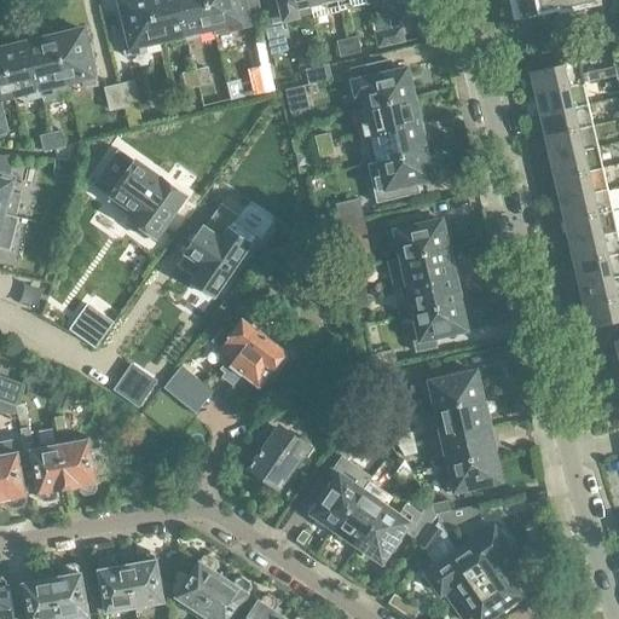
[(145,42),(160,39),(150,0),(121,0),(122,0),(134,53),(146,50),(145,42)]
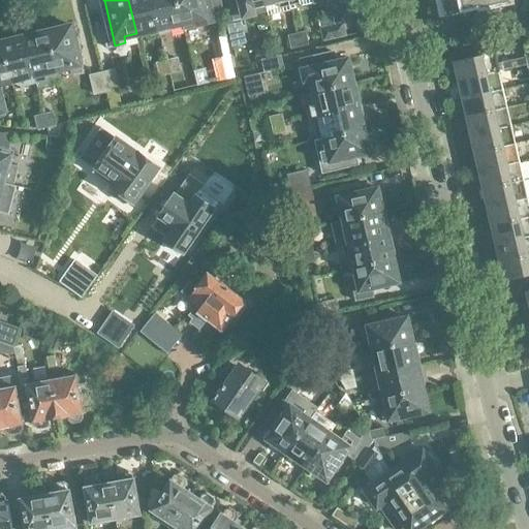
[(151,36),(161,34),(153,0),(128,0),(136,33),(148,30),(151,36)]
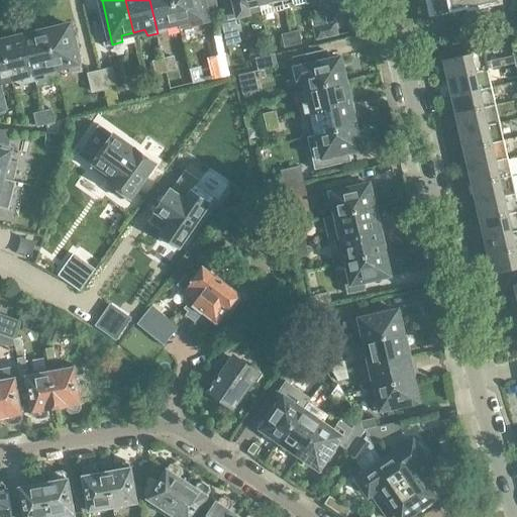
[(165,24),(178,21),(173,0),(149,0),(158,33),(167,31),(165,24)]
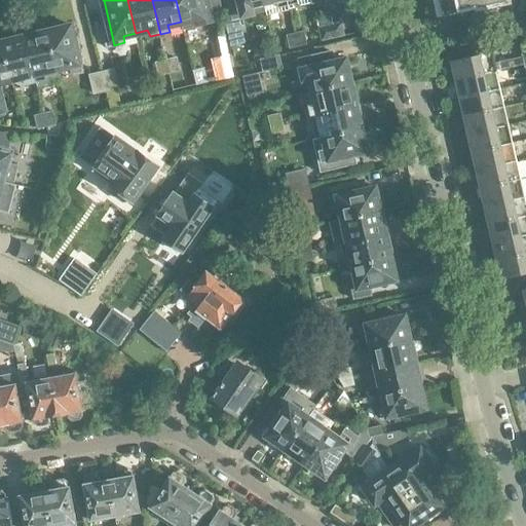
[(176,0),(183,29),(216,21),(210,0),(176,0)]
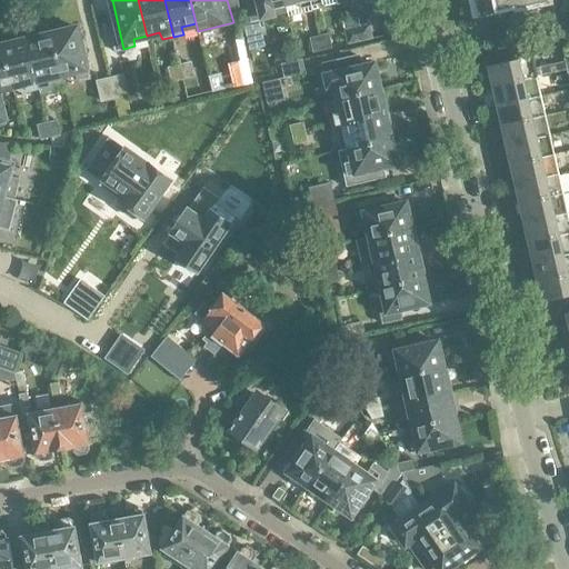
[(272,6),(286,2),(285,0),(258,0),(262,17),(273,13),(272,6)]
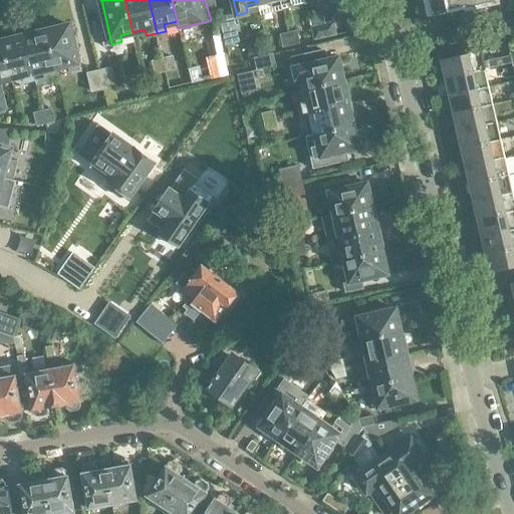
[(429,0),(433,17),(463,10),(464,12),(499,4),(498,0),(429,0)]
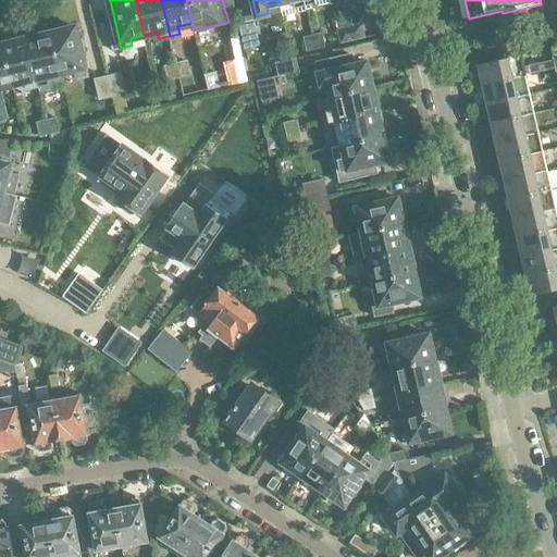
[(254,20),(238,24),(245,49),(260,46),(257,35),(260,35),(259,26),(256,27),(254,20)]
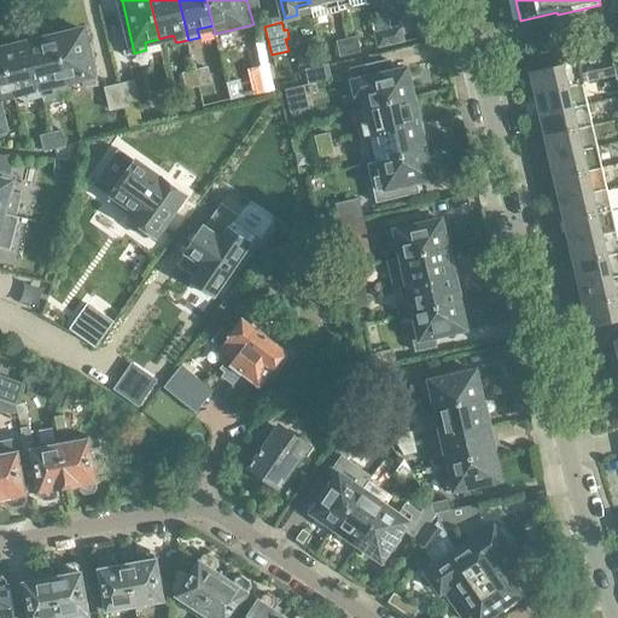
[(379,47),(404,41),(401,27),(375,33),(379,47)]
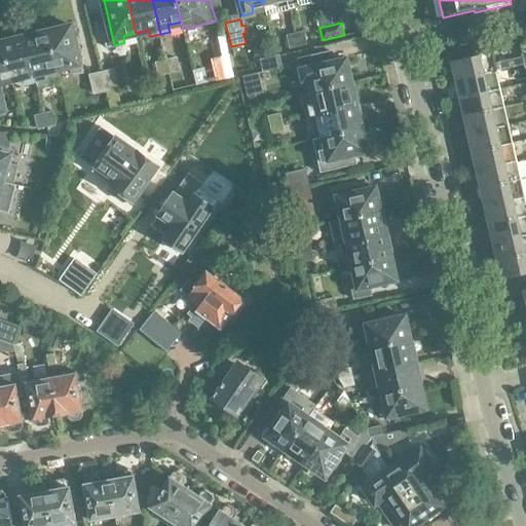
[(46,31),(57,69),(70,66),(72,72),(81,70),(71,25),(46,31)]
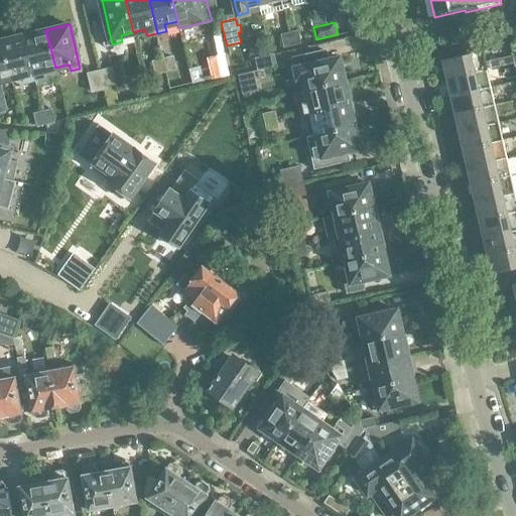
[(477,39),(474,24),(449,29),(453,44),(477,39)]
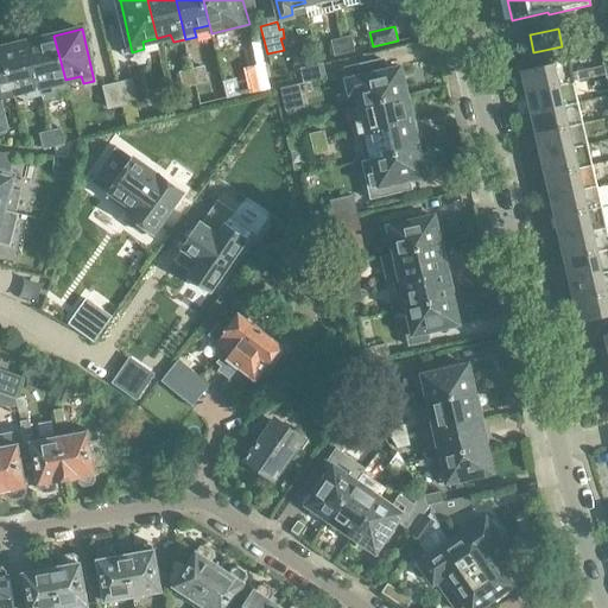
[(341,37),(344,52),(355,50),(352,35),(341,37)]
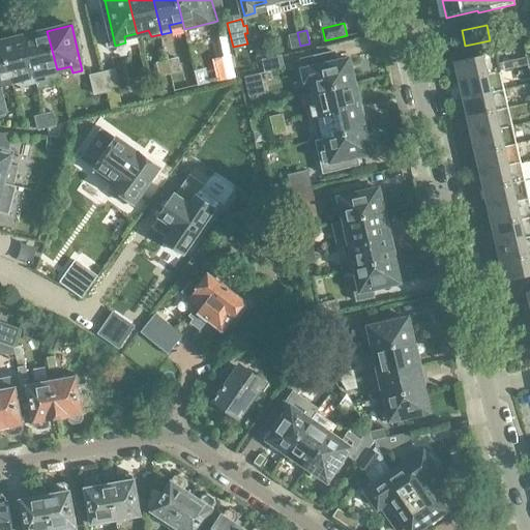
[(60,83),(57,69),(47,31),(25,36),(36,82),(37,87),(60,83)]
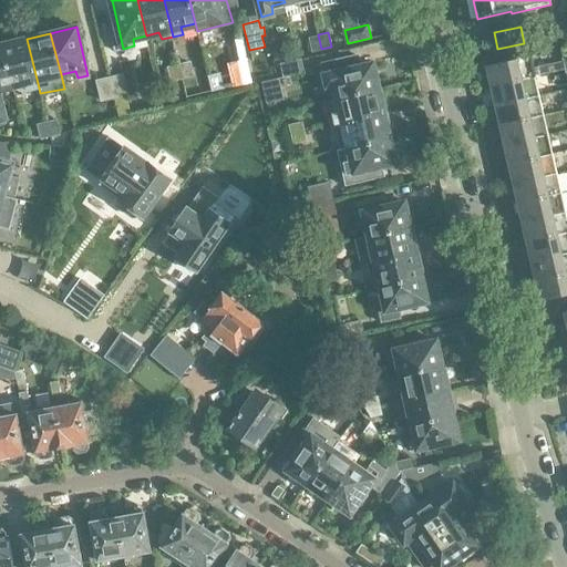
[(311,51),(321,49),(318,34),(308,37),(311,51)]
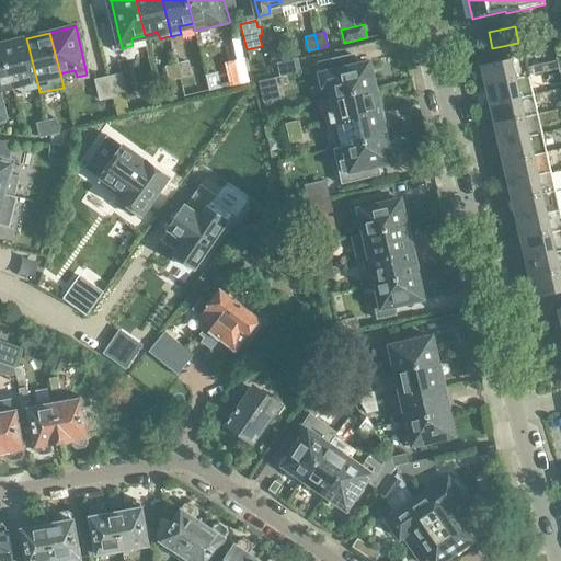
[(239,37),(224,42),(230,67),(244,64),(239,37)]
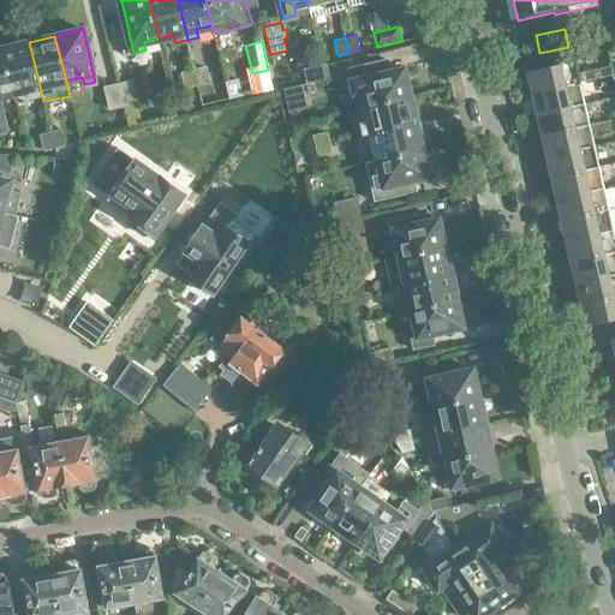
[(30,97),(42,95),(29,42),(3,48),(13,94),(28,90),(30,97)]
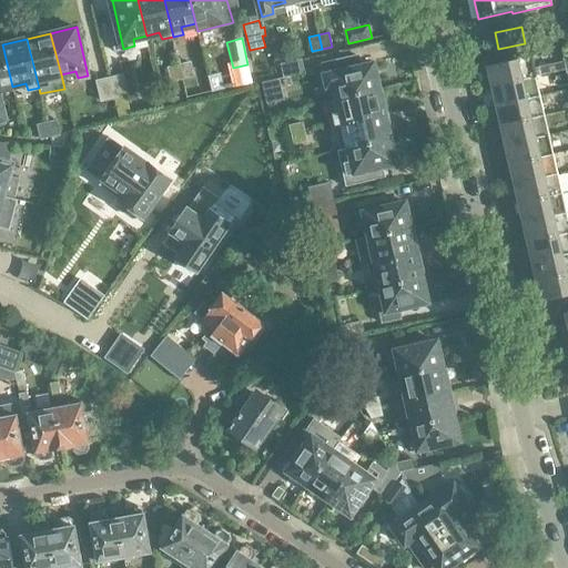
[(0,98),(0,89),(12,87),(2,44),(0,44),(0,122),(6,122),(0,98)]
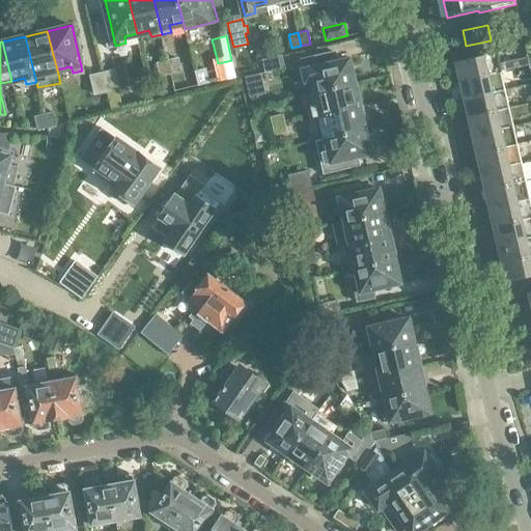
[(459,81),(501,72),(497,52),(455,61),(459,81)]
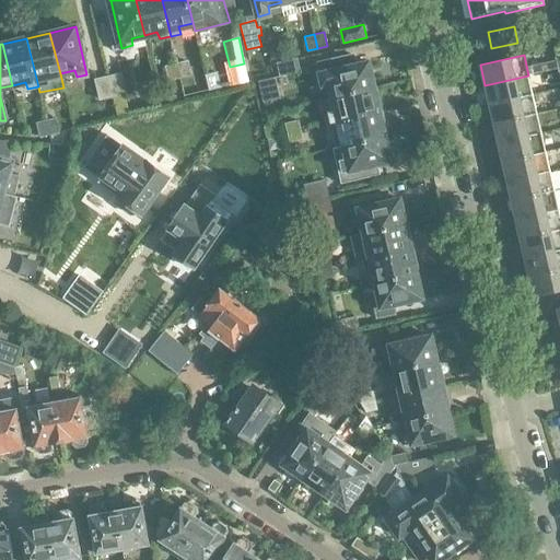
[(353,56),(318,63),(324,86),(330,84),(334,98),(374,89),(369,63),(356,67),(353,56)]
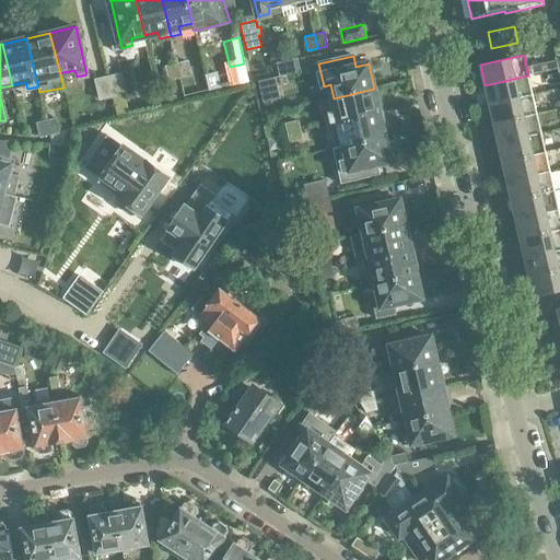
[(298,59),(276,63),(281,88),(294,84),(292,74),(301,72),(298,59)]
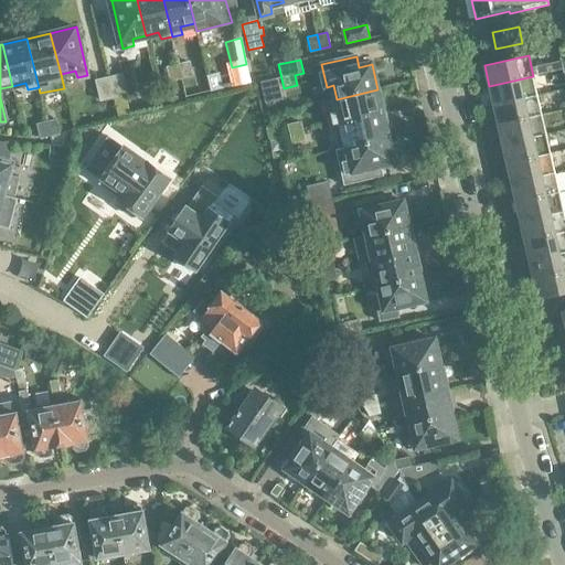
[(179,64),(182,80),(194,76),(191,62),(179,64)]
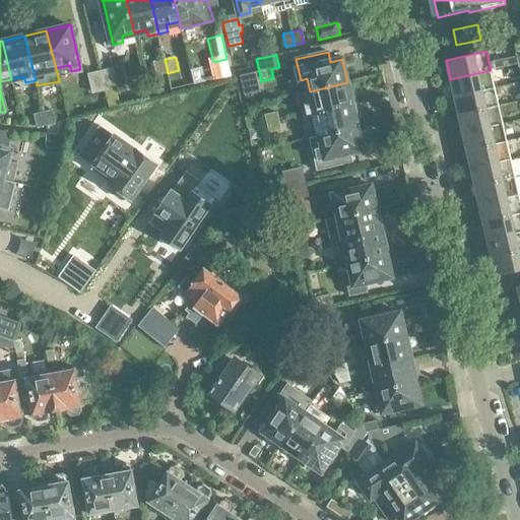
[(157,75),(168,73),(165,59),(154,62),(157,75)]
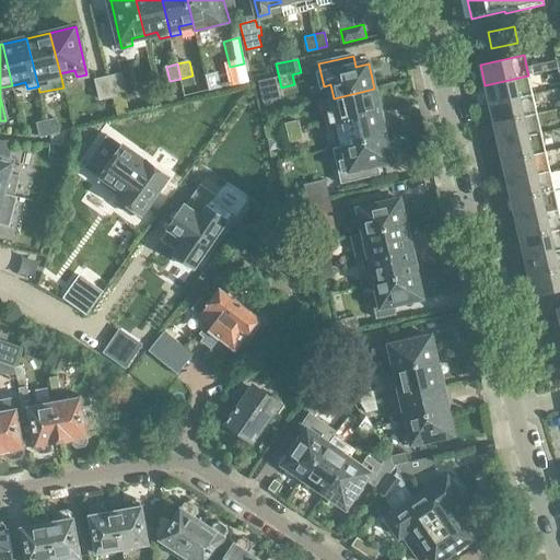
[(107,77),(113,98),(126,95),(121,73),(107,77)]
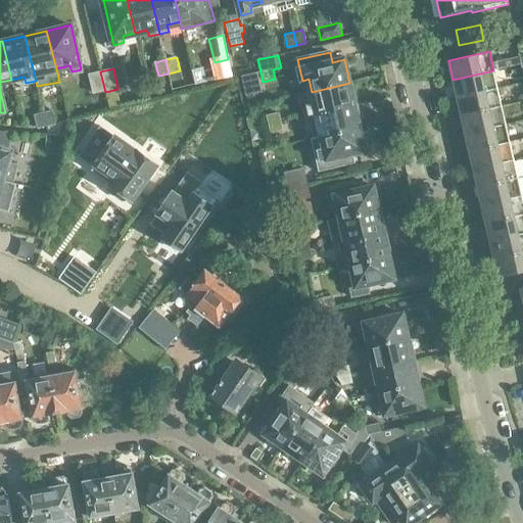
[(493,70),(453,80),(457,97),(497,88),(493,70)]
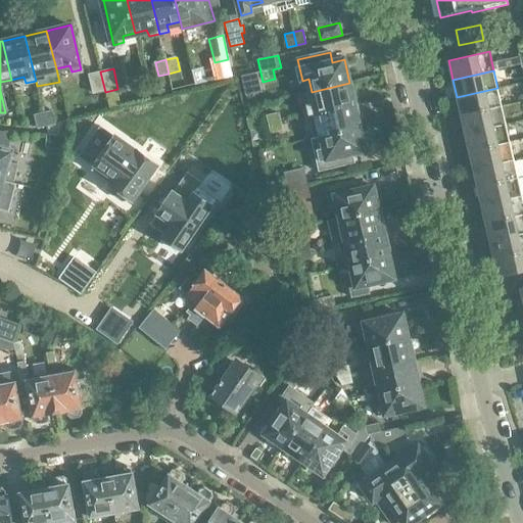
[(93,95),(105,92),(100,72),(88,74),(93,95)]
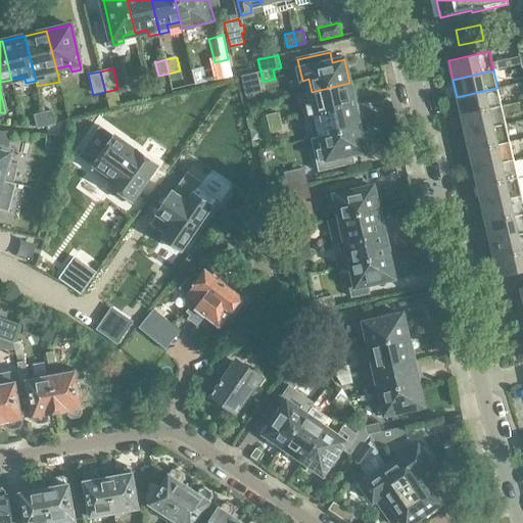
[(311,115),(354,105),(349,83),(312,92),(315,104),(308,106),(311,115)]
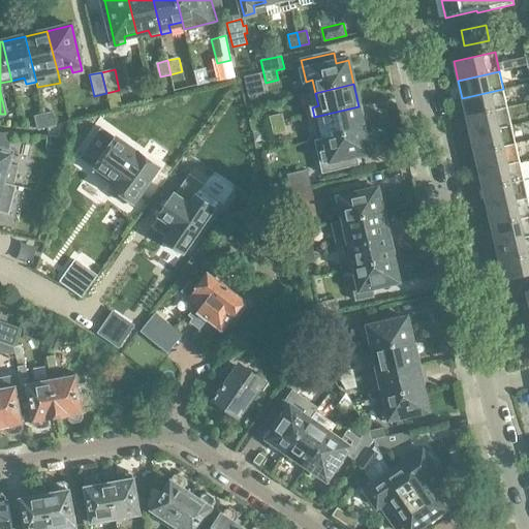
[(507,107),(503,89),(462,98),(466,117),(507,107)]
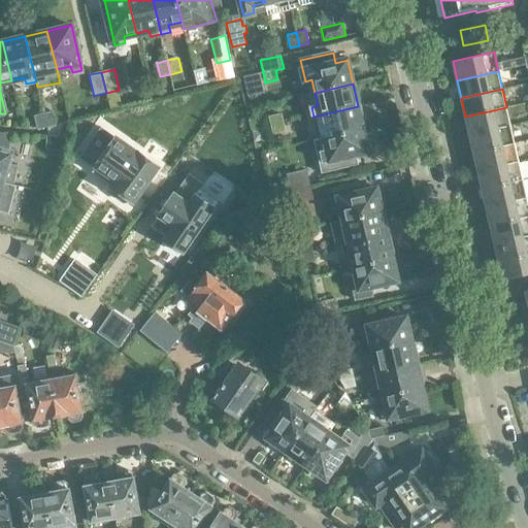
[(325,138),(363,129),(358,106),(314,117),(316,127),(322,126),(325,138)]
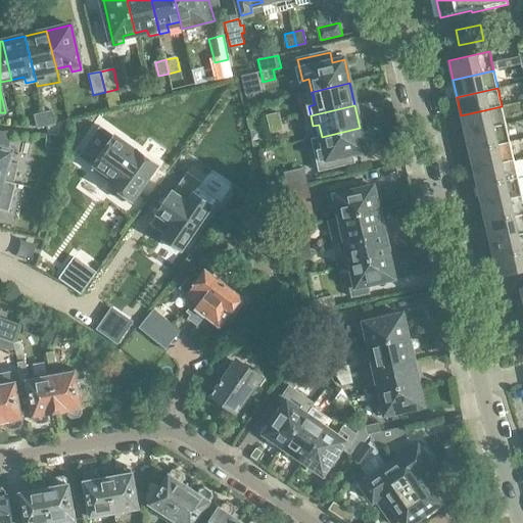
[(502,106),(461,115),(465,134),(505,125),(502,106)]
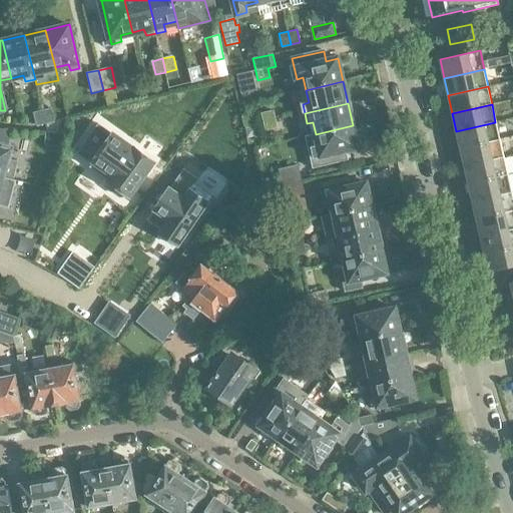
[(43,111),(46,124),(55,122),(52,109),(43,111)]
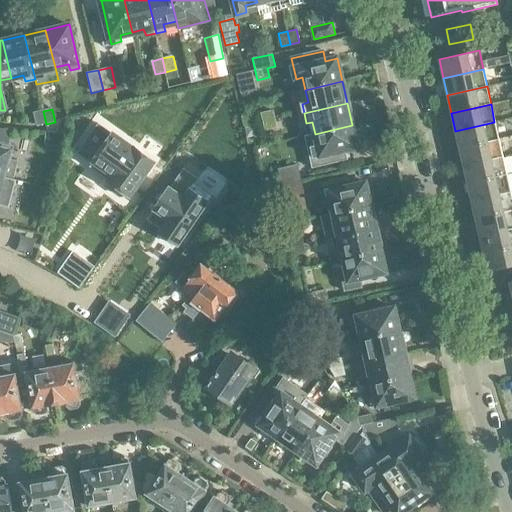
[(263,122),(276,119),(273,110),(261,113),(263,122)]
